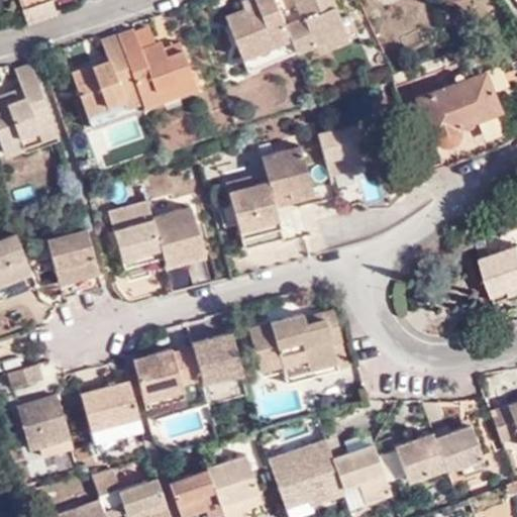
[(52,0),(20,0),(28,23),(41,18),(56,14),(57,13),(52,0)]
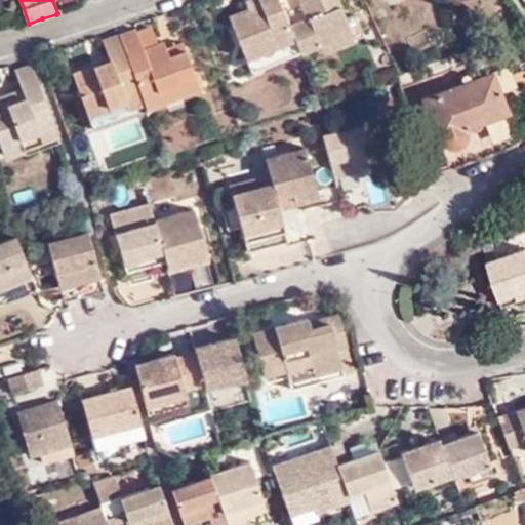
[(243,54),(291,36),(277,0),(257,0),(258,2),(245,6),(228,14),(243,54)]
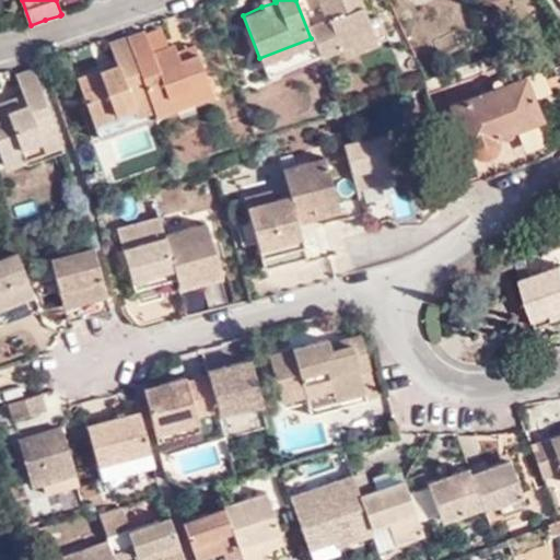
[(295,0),(311,38),(316,51),(337,44),(340,53),(384,35),(377,16),(365,21),(357,0),(295,0)]
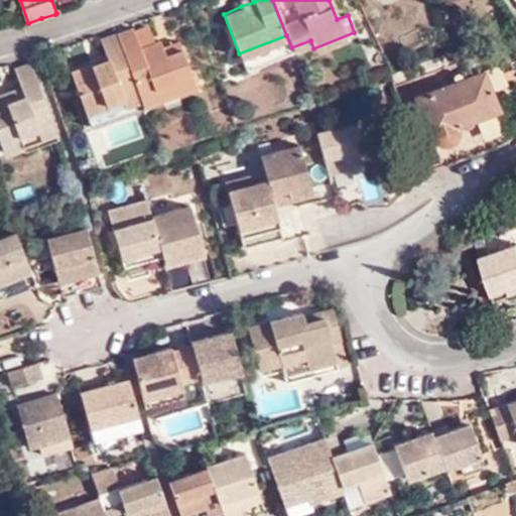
[(133,27),(117,33),(141,99),(194,80),(181,47),(165,53),(162,46),(160,38),(139,46),(133,27)]
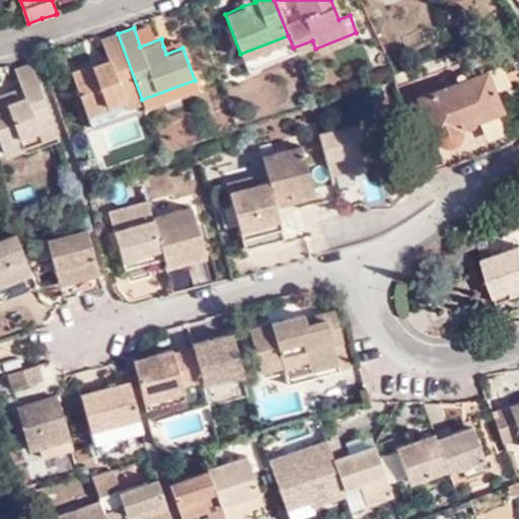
[(125,105),(142,99),(118,33),(100,40),(106,58),(108,63),(94,68),(92,63),(70,72),(86,115),(123,100),(125,105)]
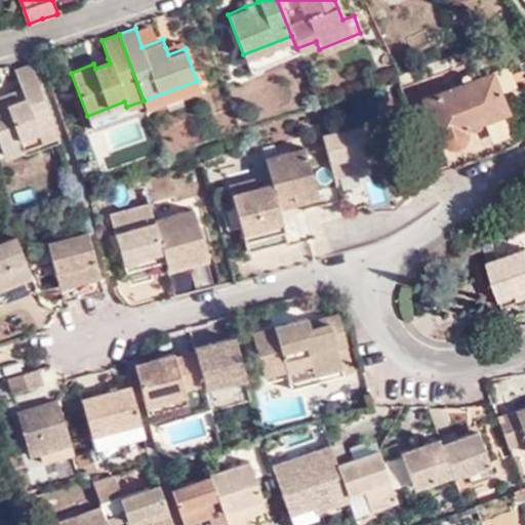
[(296,48),(291,36),(243,54),(249,69),(296,48)]
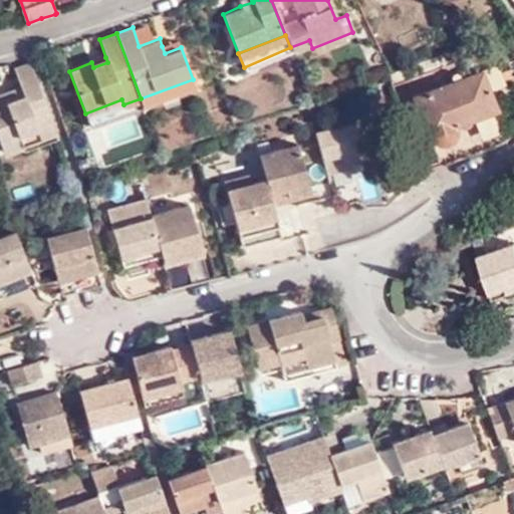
[(179,40),(162,46),(165,53),(181,47),(179,40)]
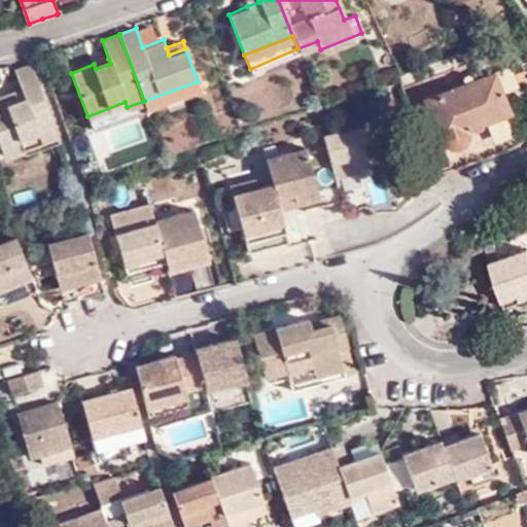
[(108,59),(94,64),(96,69),(110,64),(108,59)]
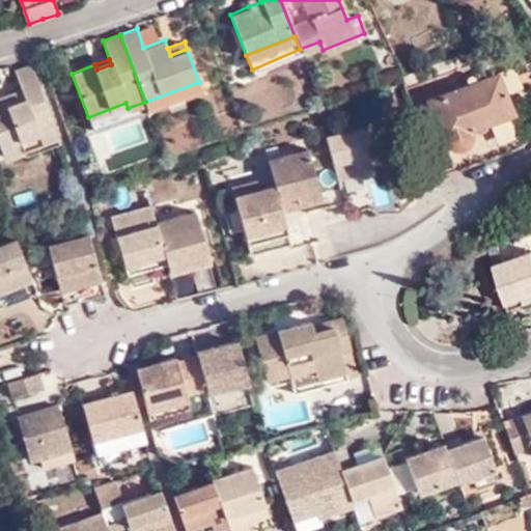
[(422,84),(427,99),(487,76),(482,61),(422,84)]
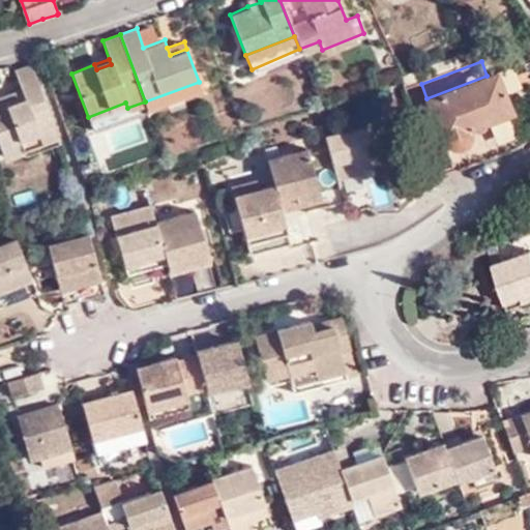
[(55,126),(32,64),(17,71),(24,93),(7,100),(6,96),(0,97),(0,141),(5,155),(24,149),(22,139),(55,126)]
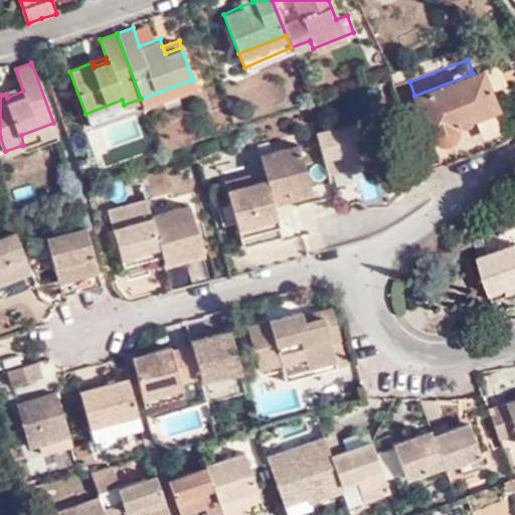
[(497,107),(482,69),(473,73),(414,96),(428,134),(430,136),(432,138),(434,141),(437,142),(440,143),(443,143),(446,143),(449,142),(451,141),(453,139),(456,137),(457,134),(458,131),(458,128),(458,125),(457,123),(497,107)]
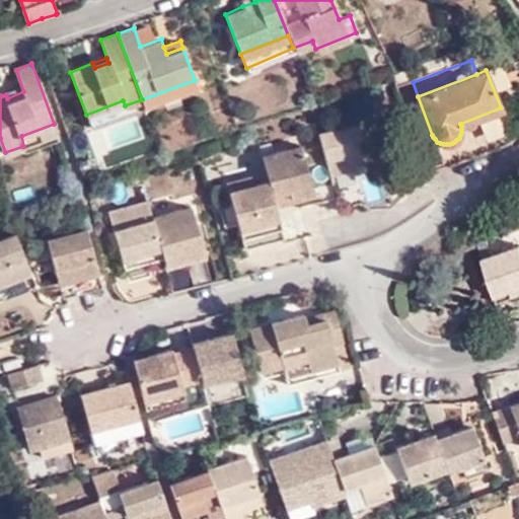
[(384,94),(378,78),(359,86),(364,103),(384,94)]
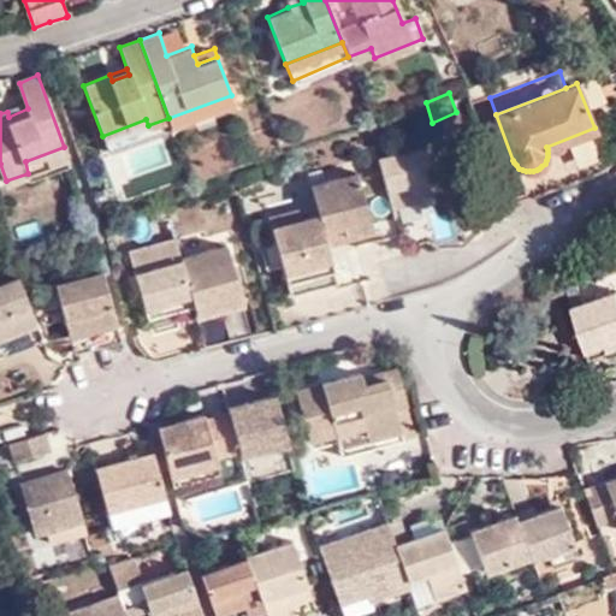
[(231,95),(169,118),(172,129),(235,105),(231,95)]
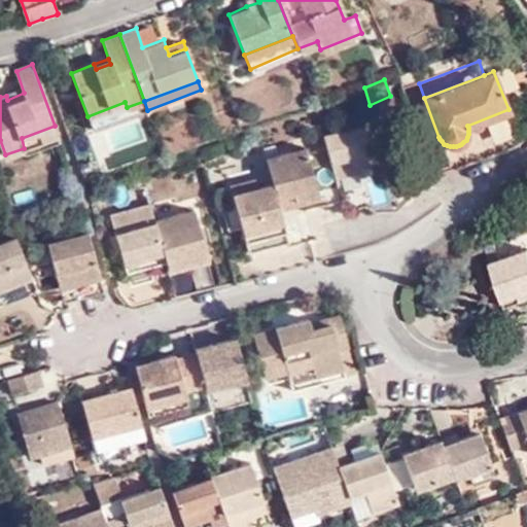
[(144,101),(127,107),(130,116),(147,110),(144,101)]
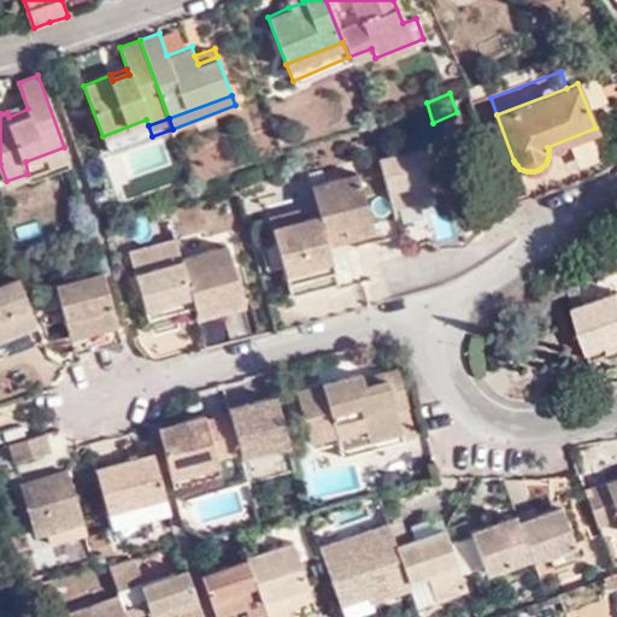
[(152,136),(148,125),(146,119),(103,136),(109,151),(152,136)]
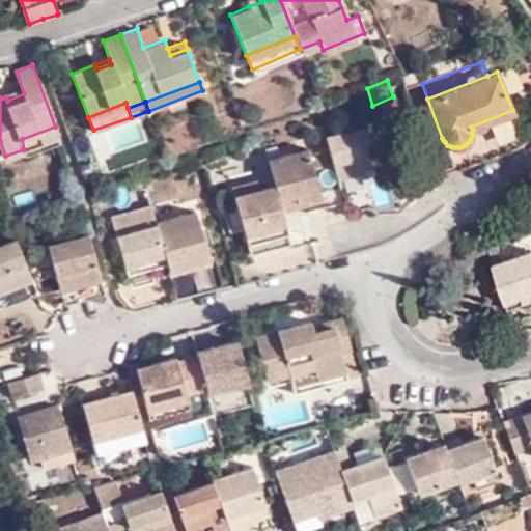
[(371,124),(326,137),(337,178),(361,172),(359,167),(381,160),(371,124)]
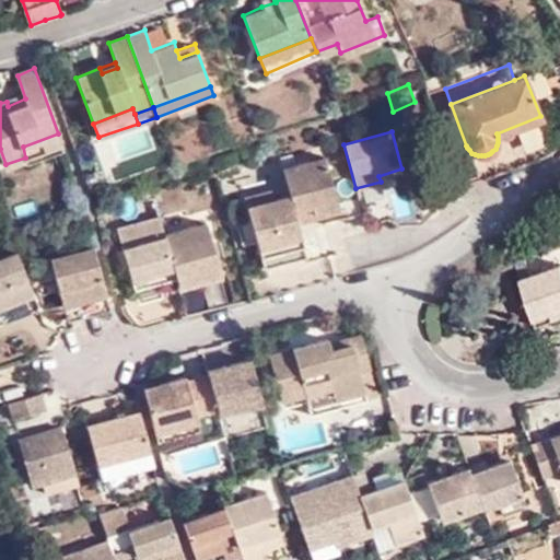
[(61,144),(58,133),(23,147),(25,158),(61,144)]
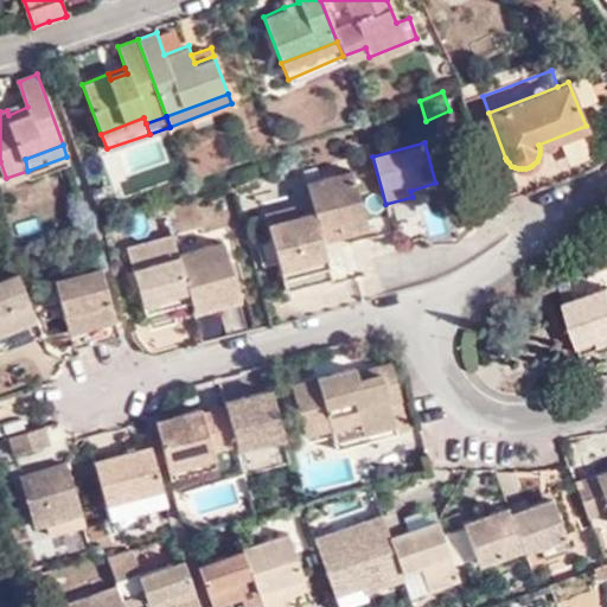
[(66,157),(27,171),(30,179),(69,164),(66,157)]
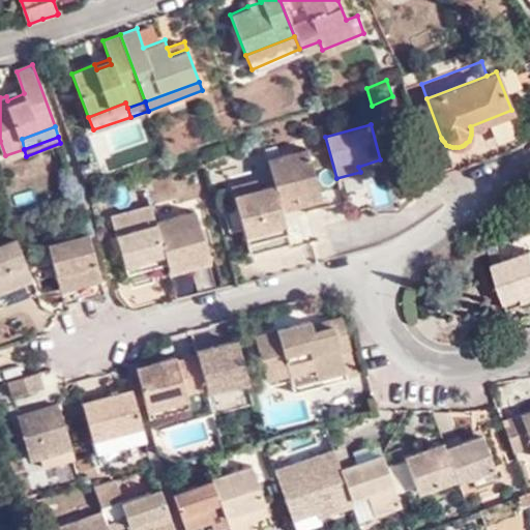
[(307,147),(292,151),(294,156),(308,152),(307,147)]
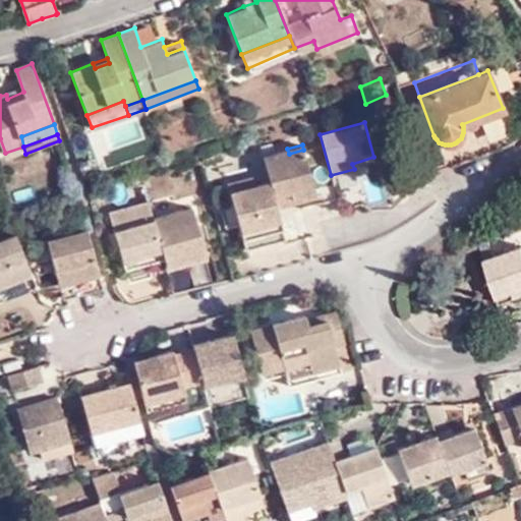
[(287,149),(262,155),(269,180),(273,194),(289,190),(291,201),(315,195),(303,150),(289,154),(287,149)]
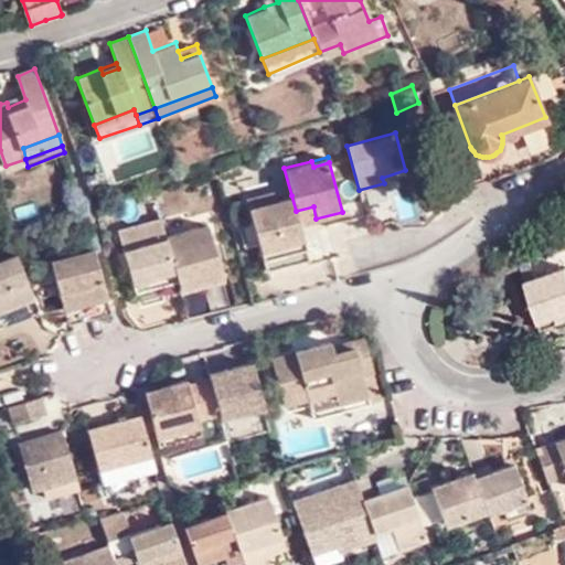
[(420,184),(395,188),(398,215),(425,211),(420,184)]
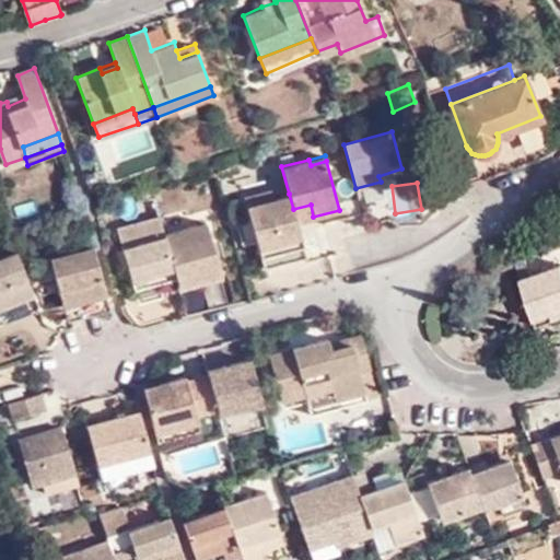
[(244,198),(246,206),(275,198),(273,190),(244,198)]
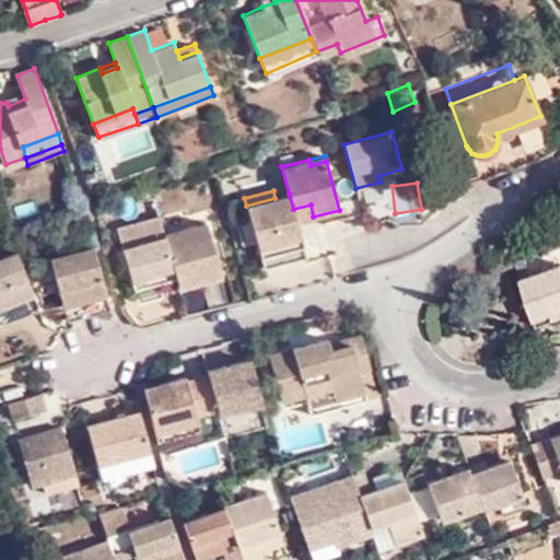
[(296,221),(293,209),(289,194),(275,198),(246,206),(263,267),(287,259),(283,248),(302,243),(296,221)]
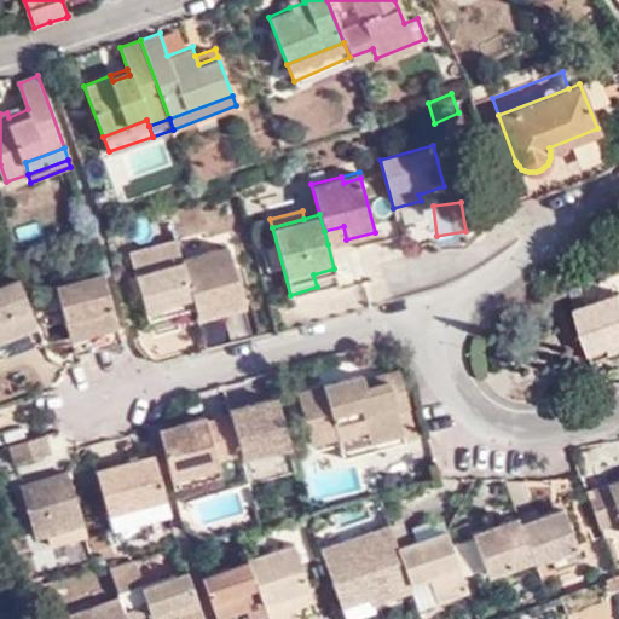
[(328,244),(346,239),(343,226),(324,231),(328,244)]
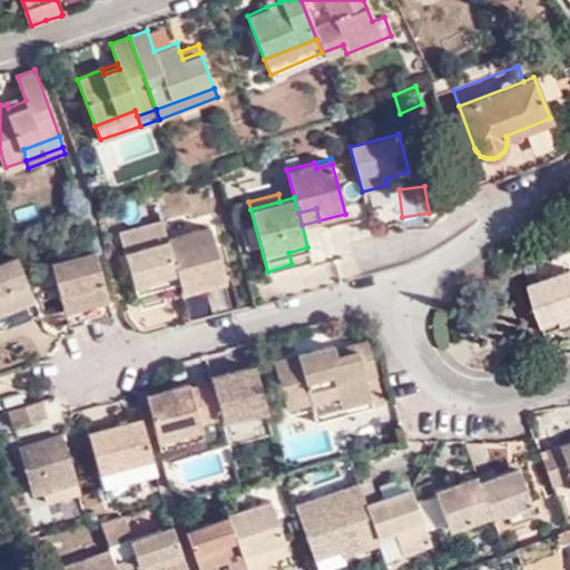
[(179,281),(167,237),(163,220),(120,232),(135,285),(159,278),(161,286),(179,281)]
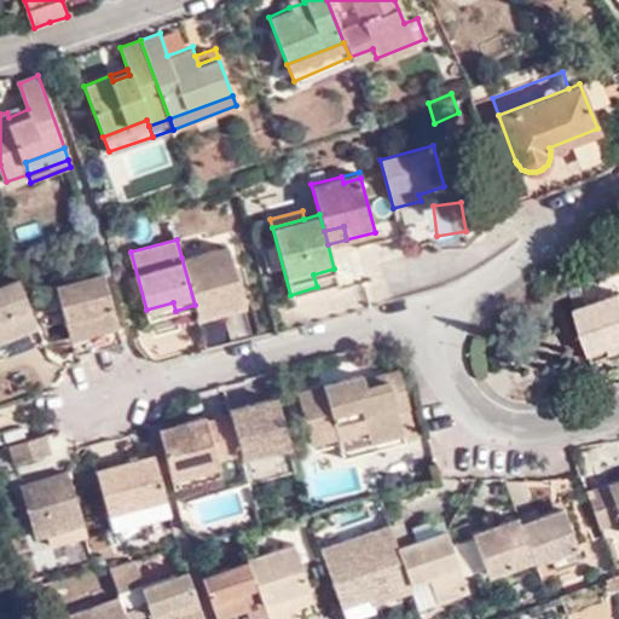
[(227,246),(181,258),(195,305),(197,316),(221,308),(230,343),(252,337),(227,246)]
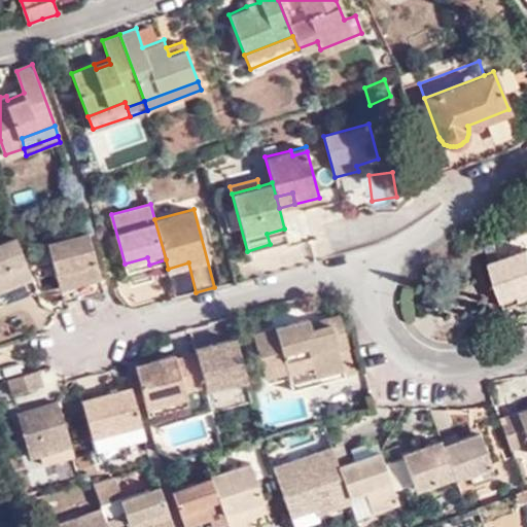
[(287,240),(284,229),(267,234),(270,244),(287,240)]
